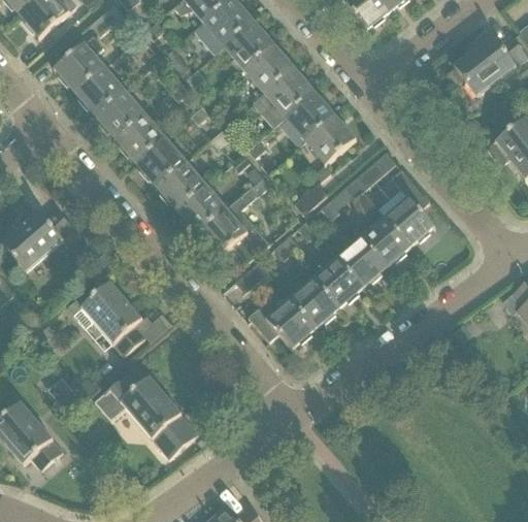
[(9,0),(21,12),(34,0),(9,0)]
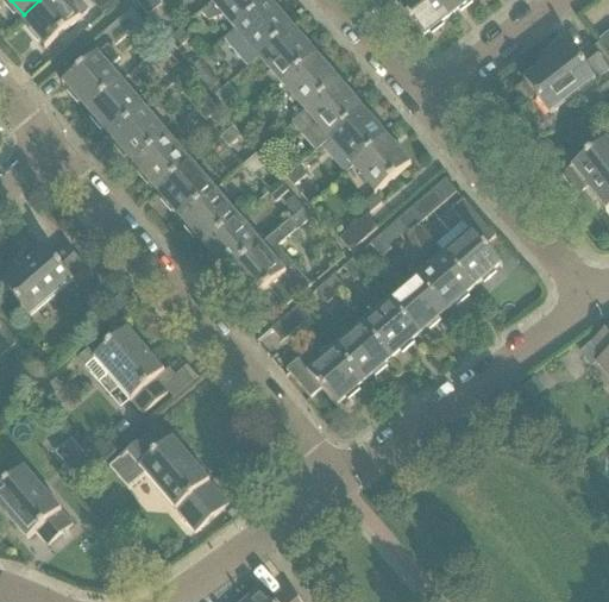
[(39,0),(24,14),(46,41),(44,43),(45,44),(79,16),(64,0),(39,0)]
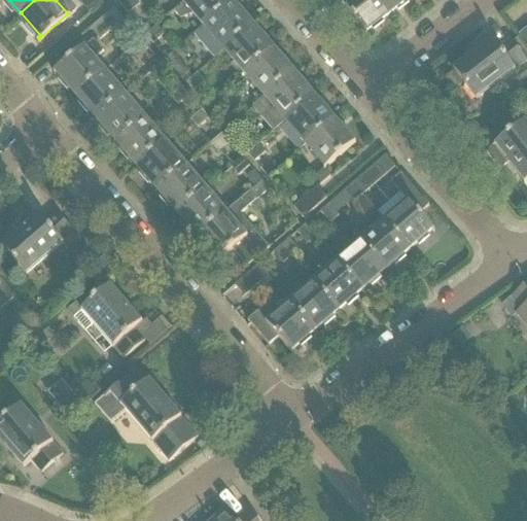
[(81,0),(89,8),(98,0),(81,0)]
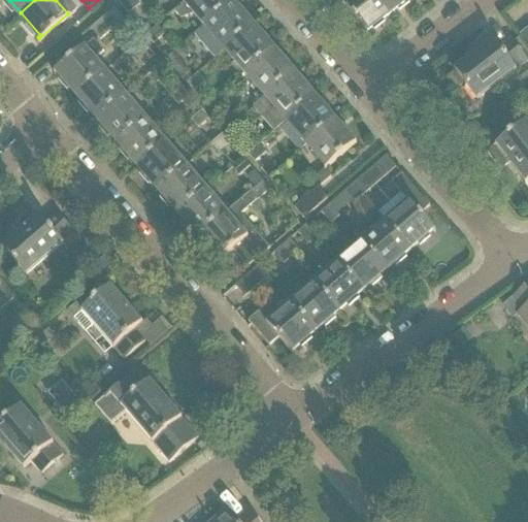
[(120,0),(129,10),(140,0),(120,0)]
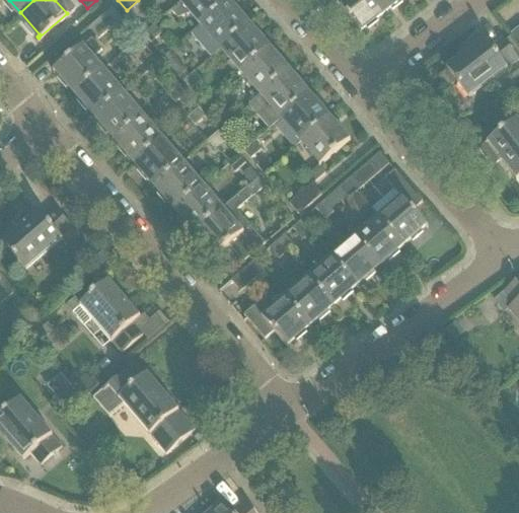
[(190,10),(200,22),(225,0),(178,0),(171,6),(177,14),(190,10)]
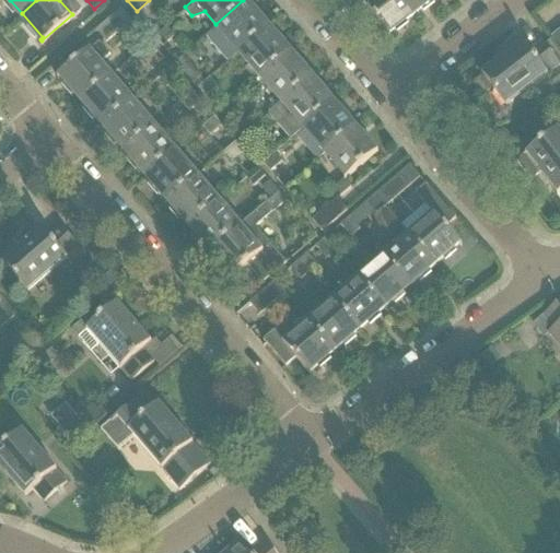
[(228,57),(237,49),(268,22),(249,0),(243,0),(216,24),(206,32),(228,57)]
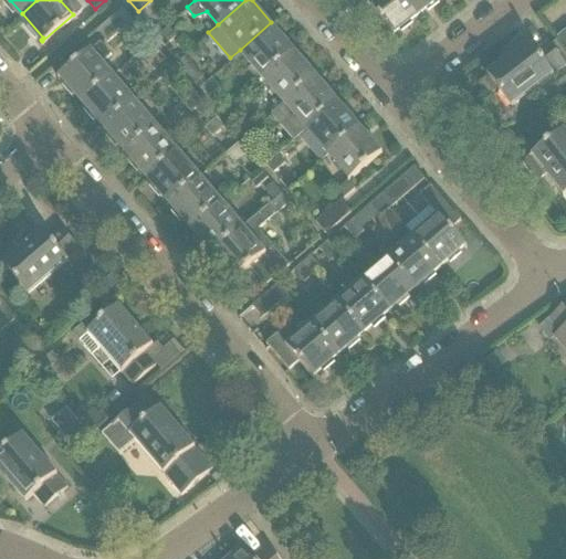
[(418,9),(411,0),(362,0),(368,8),(373,4),(392,32),(395,31),(392,29),(418,9)]
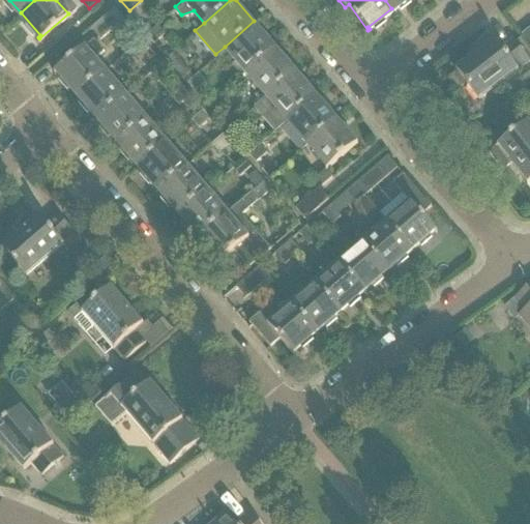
[(385,0),(391,8),(402,0),(385,0)]
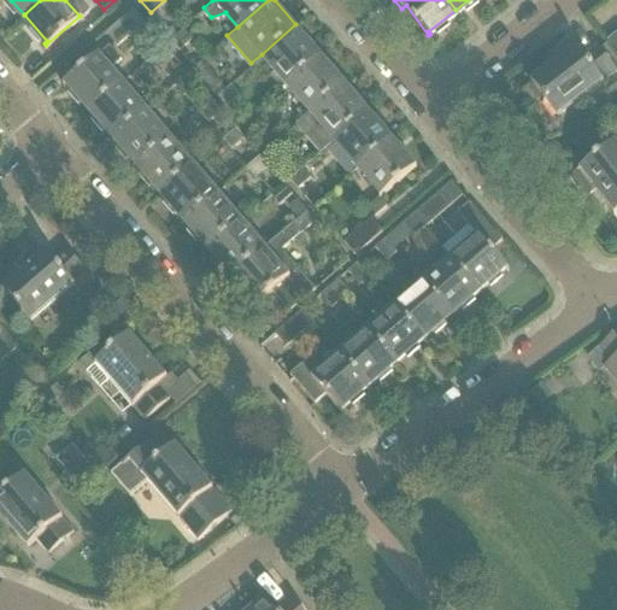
[(134,3),(105,28),(117,41),(145,16),(134,3)]
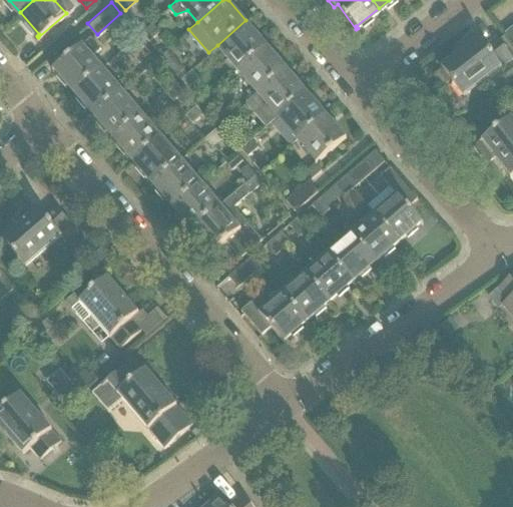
[(152,20),(142,30),(149,38),(160,29),(152,20)]
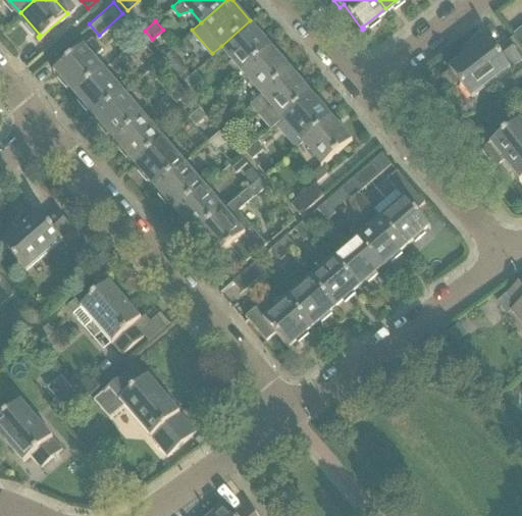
[(250,20),(221,46),(230,57),(228,59),(239,71),(241,69),(270,44),(250,20)]
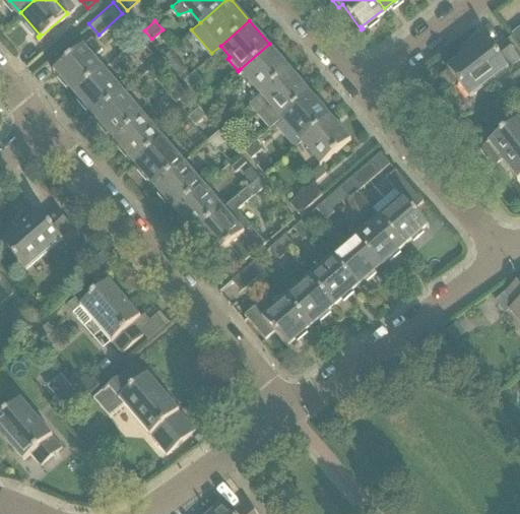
[(519,56),(515,49),(503,33),(491,42),(484,35),(483,35),(484,37),(448,65),(447,63),(446,64),(469,94),(519,56)]
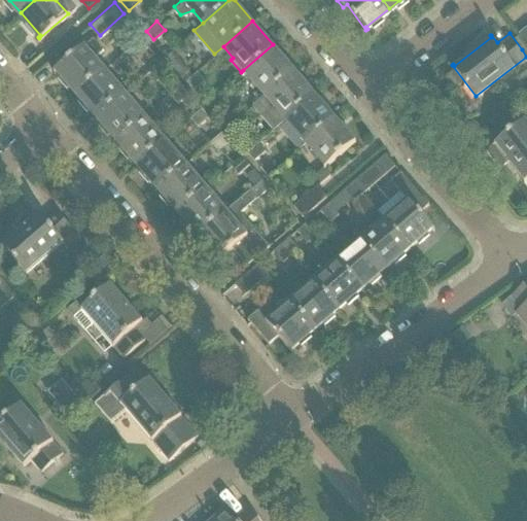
[(94,34),(54,68),(55,69),(57,68),(76,91),(103,67),(105,66),(95,54),(104,46),(94,34)]
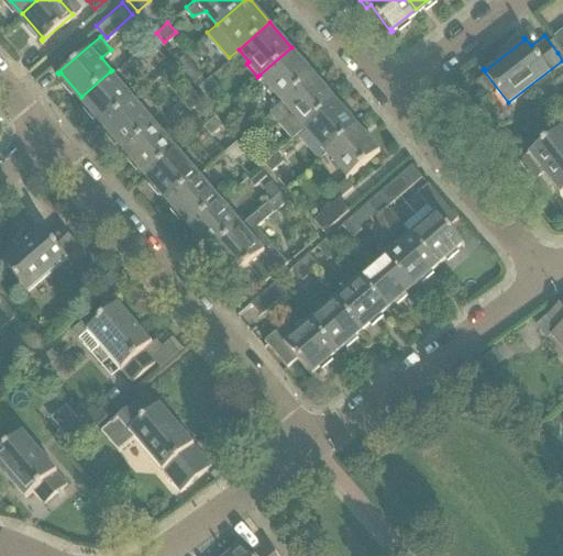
[(151,37),(139,47),(147,57),(158,46),(151,37)]
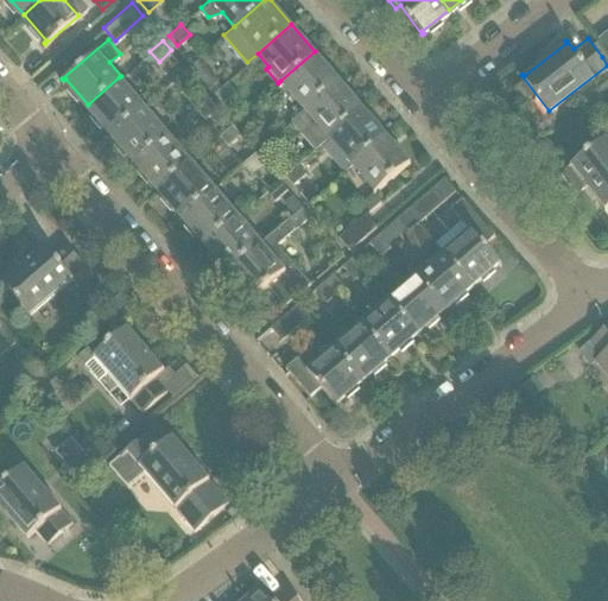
[(280,81),(304,107),(337,78),(315,51),(280,81)]
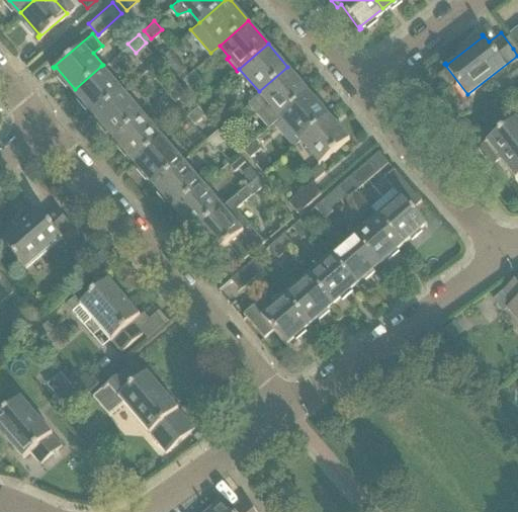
[(169,48),(163,54),(179,72),(185,67),(169,48)]
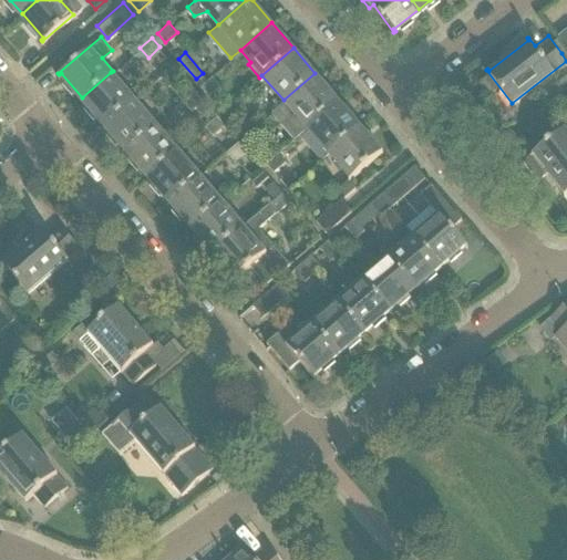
[(174,63),(162,73),(171,82),(182,72),(174,63)]
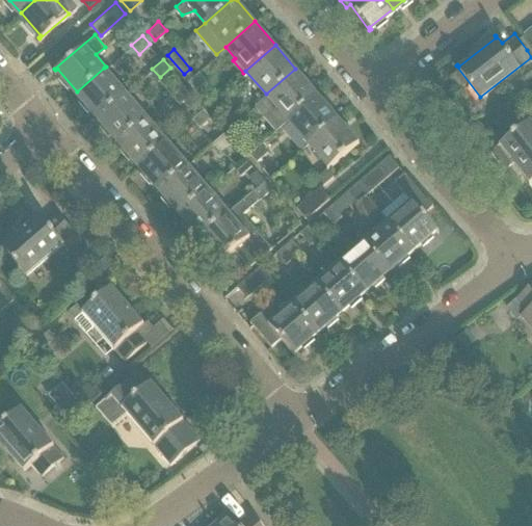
[(98,115),(127,90),(106,67),(104,68),(77,91),(98,115)]
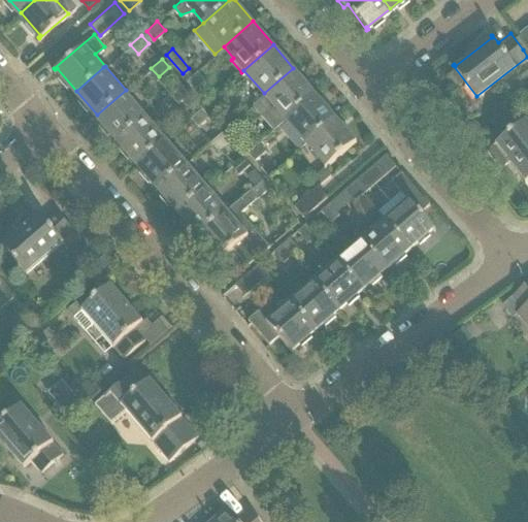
[(193,72),(186,78),(193,87),(205,76),(198,68),(193,72)]
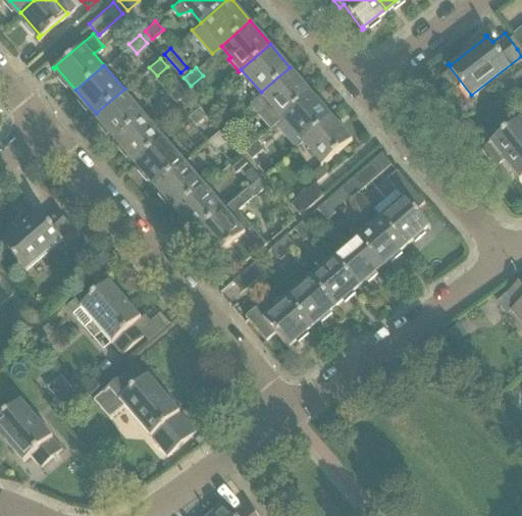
[(261,92),(253,100),(272,122),(281,115),(289,109),(310,91),(290,67),(261,92)]
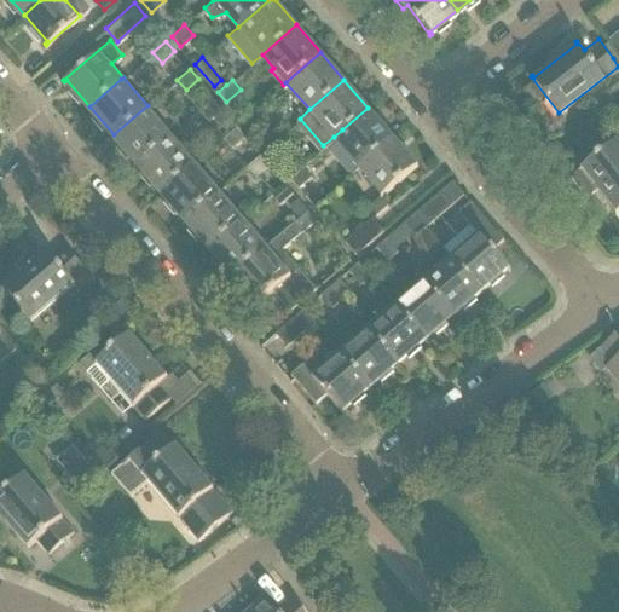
[(213,97),(200,109),(209,119),(221,108),(213,97)]
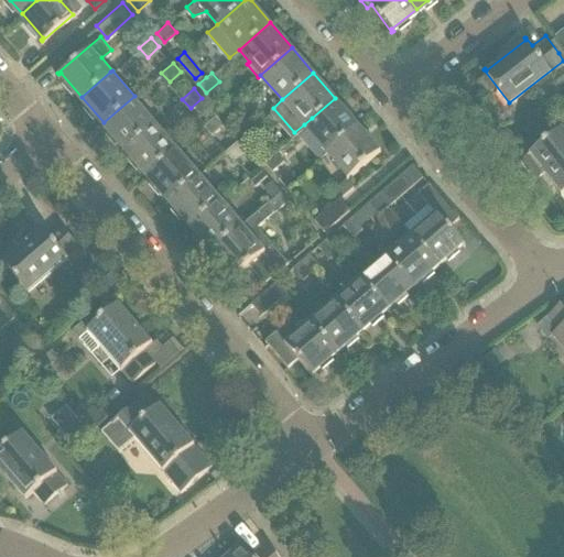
[(104,122),(125,148),(156,121),(134,96),(104,122)]
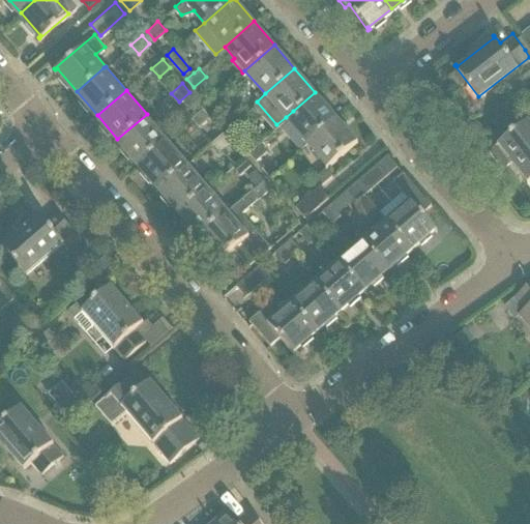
[(219,92),(207,103),(215,111),(227,102),(219,92)]
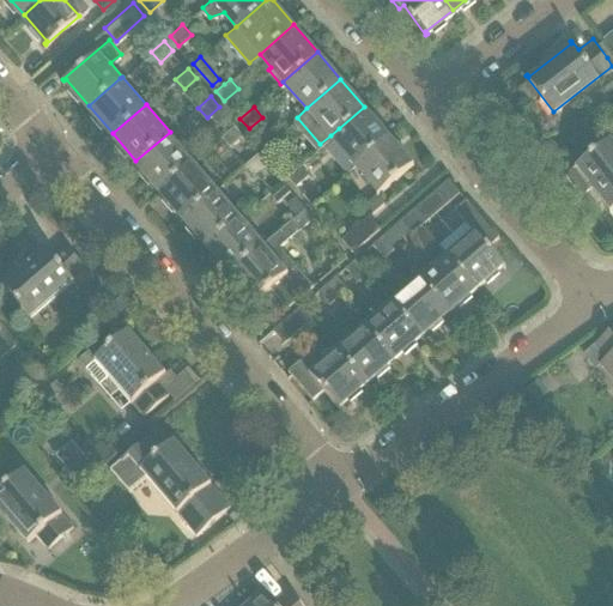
[(331,135),(353,163),(388,134),(364,107),(331,135)]
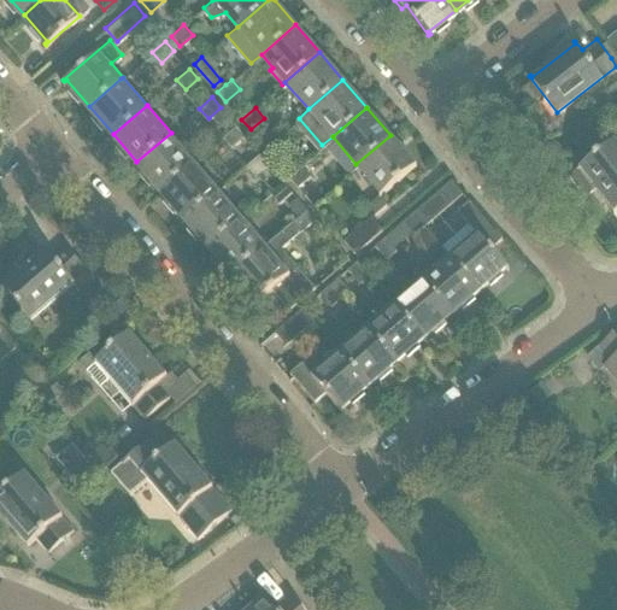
[(236,124),(223,135),(231,145),(245,134),(236,124)]
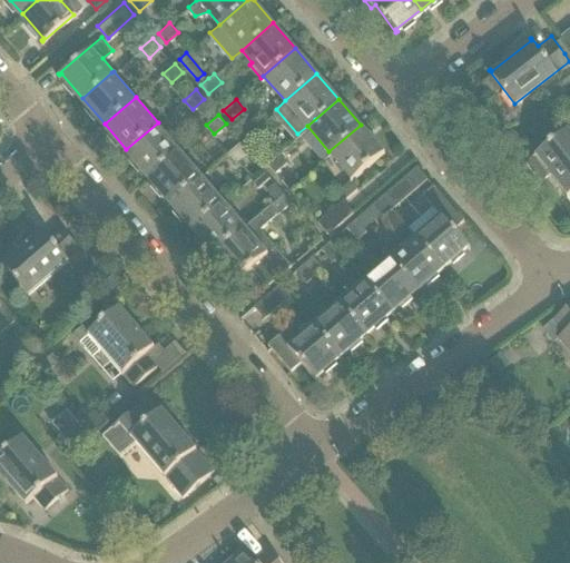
[(126,149),(148,175),(179,148),(158,122),(126,149)]
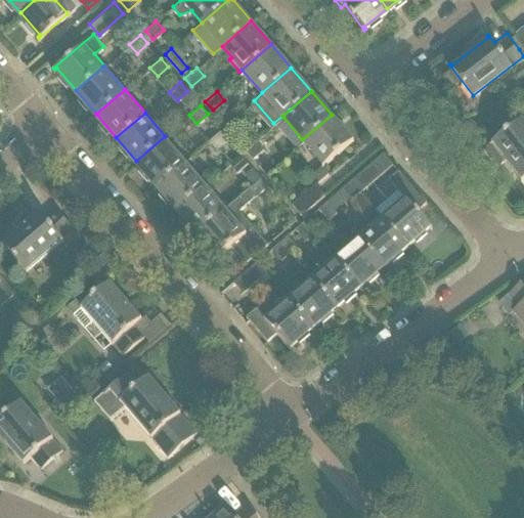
[(236,115),(225,125),(233,133),(245,124),(236,115)]
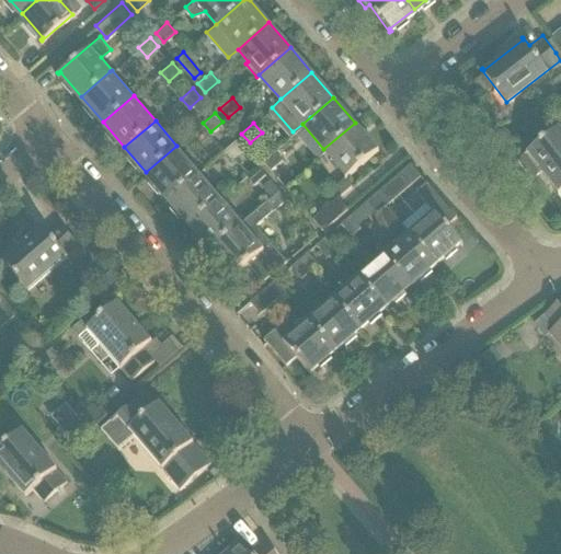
[(355,123),(323,149),(324,150),(324,149),(345,172),(344,174),(345,175),(378,147),(377,146),(376,147),(355,123)]
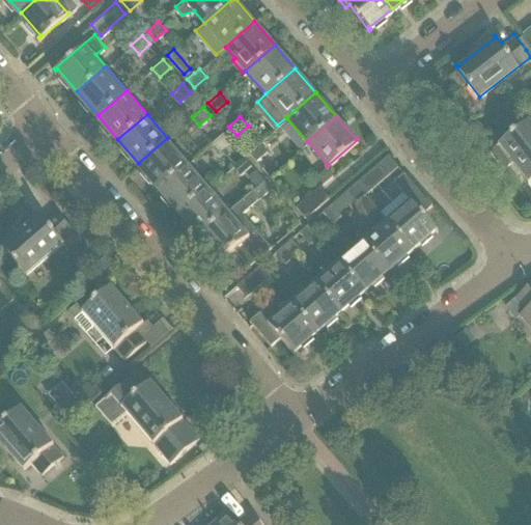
[(498,141),(490,148),(503,167),(515,158),(530,176),(527,180),(528,181),(530,177),(530,125),(528,120),(529,118),(514,129),(498,141)]
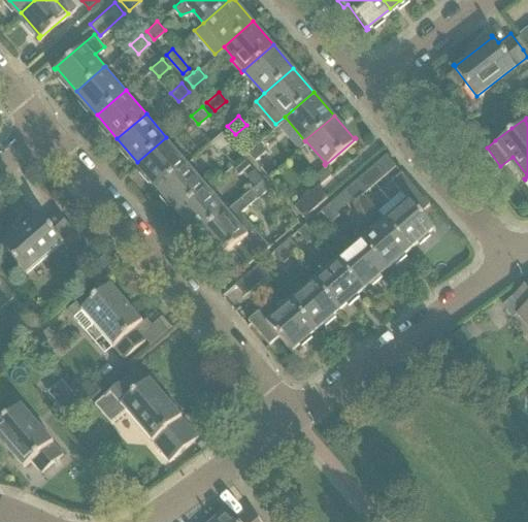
[(222,130),(211,139),(219,148),(229,138),(222,130)]
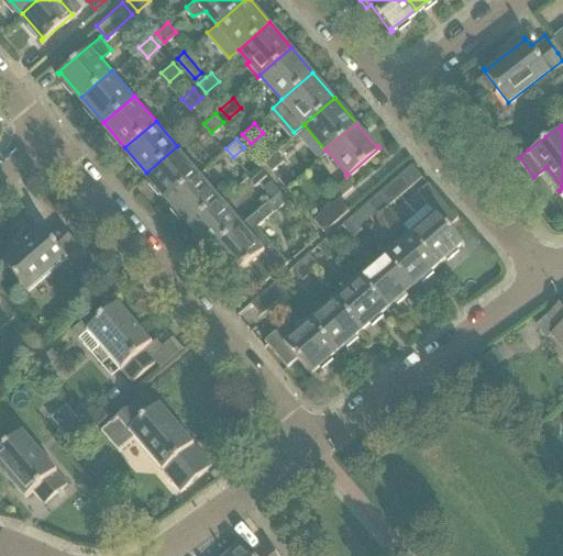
[(146,173),(168,198),(199,171),(177,146),(146,173)]
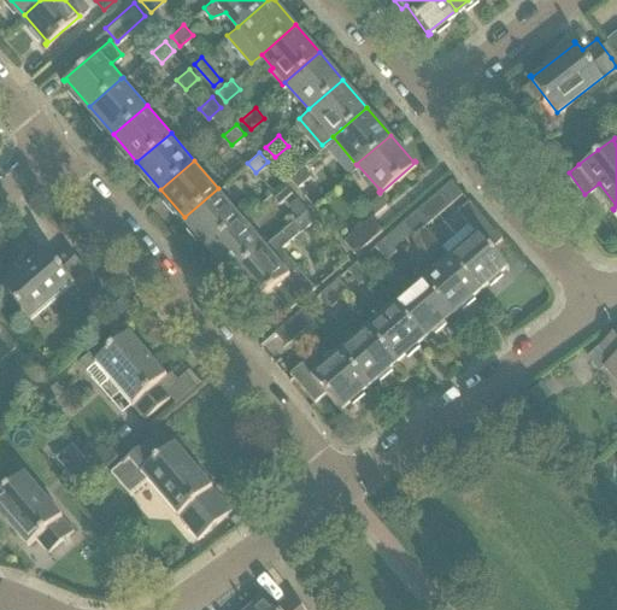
[(303,163),(289,175),(298,185),(311,172),(303,163)]
